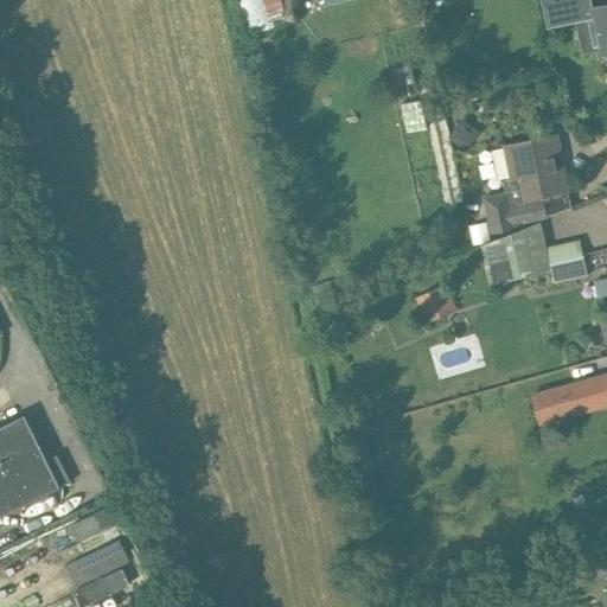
[(581,0),(541,0),(545,23),(585,14),(581,0)]
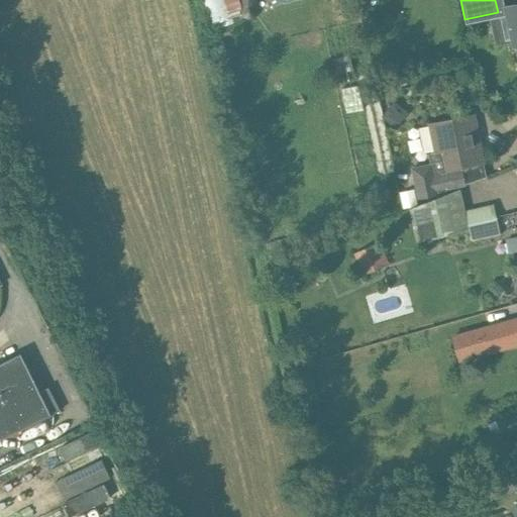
[(516,45),(516,5),(504,8),(512,47),(516,45)]
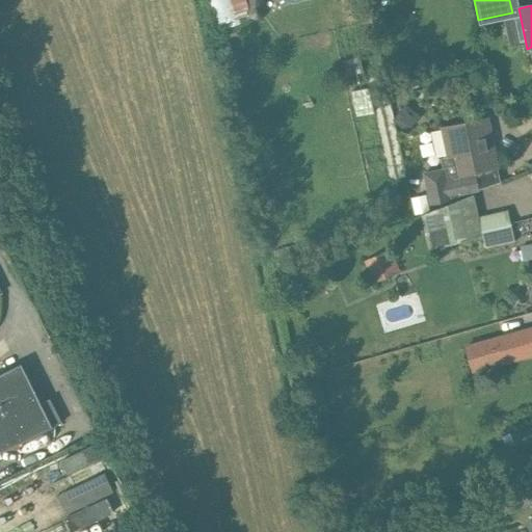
[(246,50),(235,53),(238,65),(244,63),(248,58),(246,50)]
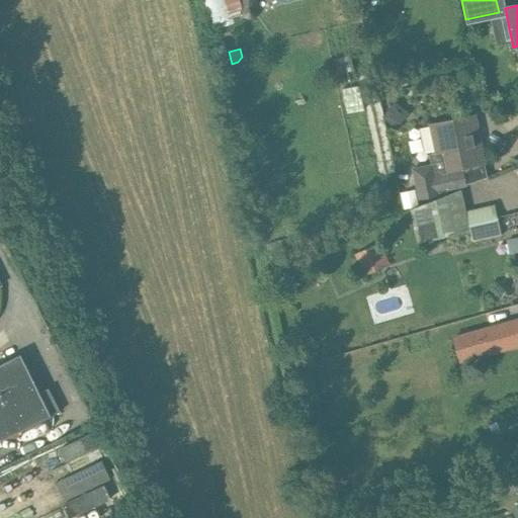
[(350,55),(338,58),(342,74),(354,71),(350,55)]
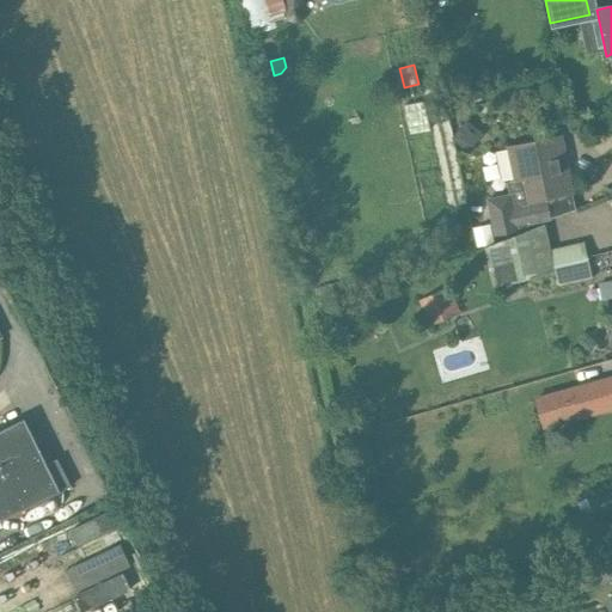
[(466,120),(451,139),(463,148),(477,129),(466,120)]
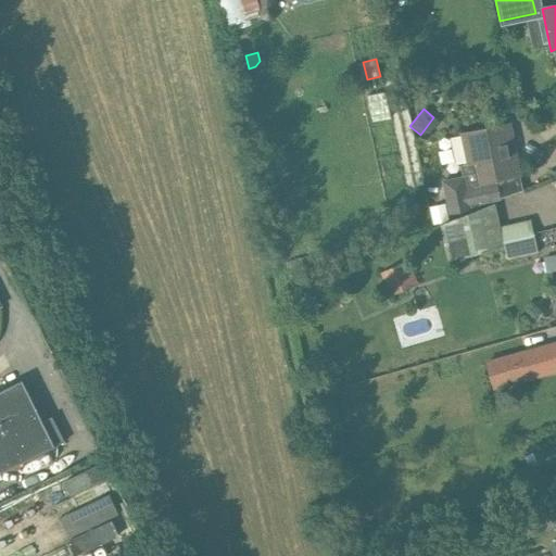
[(463,175),(440,180),(445,203),(449,216),(479,209),(478,203),(500,199),(495,179),(520,175),(509,124),(479,130),(459,135),(466,164),(475,163),(480,186),(466,189),(463,175)]
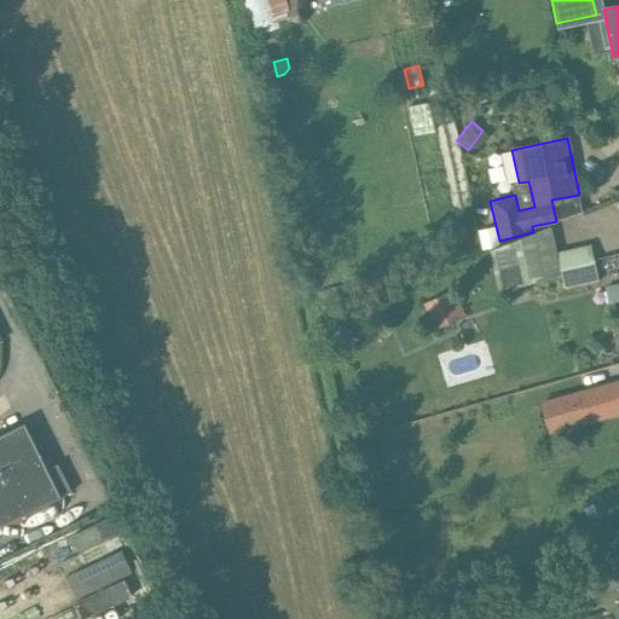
[(496,226),(479,230),(482,250),(501,246),(499,241),(496,226)]
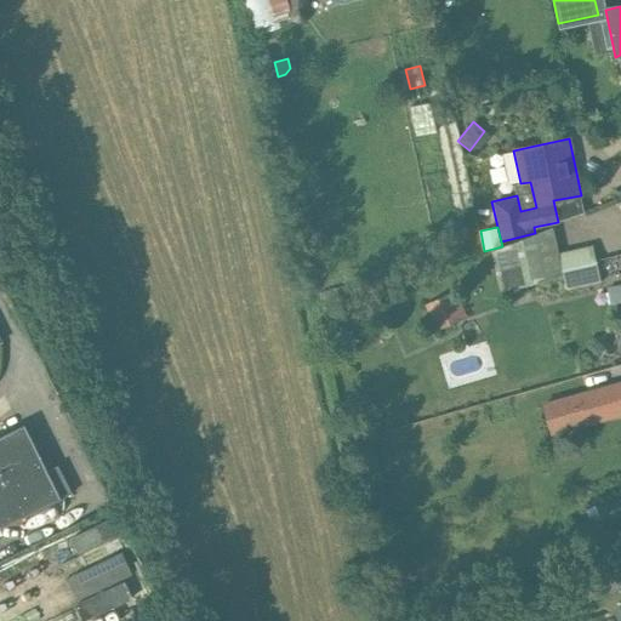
[(602,283),(592,245),(558,252),(552,228),(493,252),(500,292),(564,278),(567,290),(602,283)]
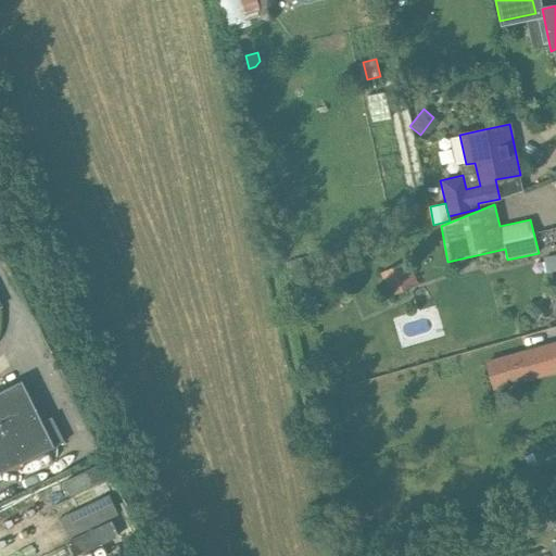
[(419,285),(408,261),(381,273),(391,297),(419,285)]
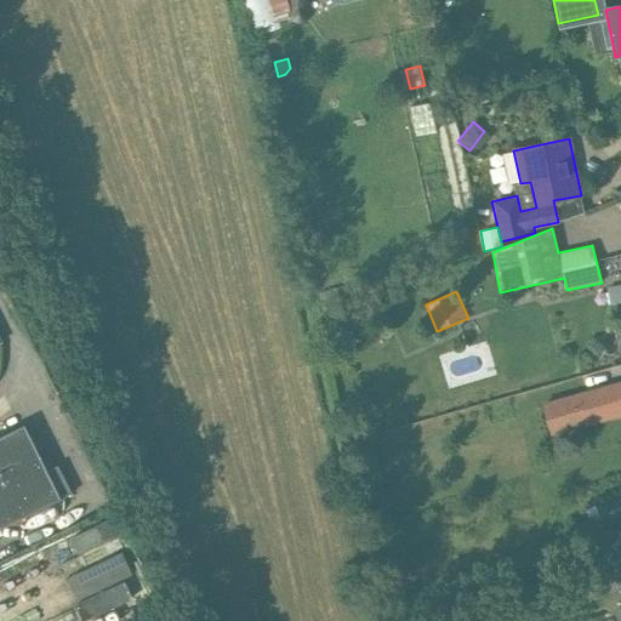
[(620,383),(543,405),(552,433),(609,417),(620,414),(620,383)]
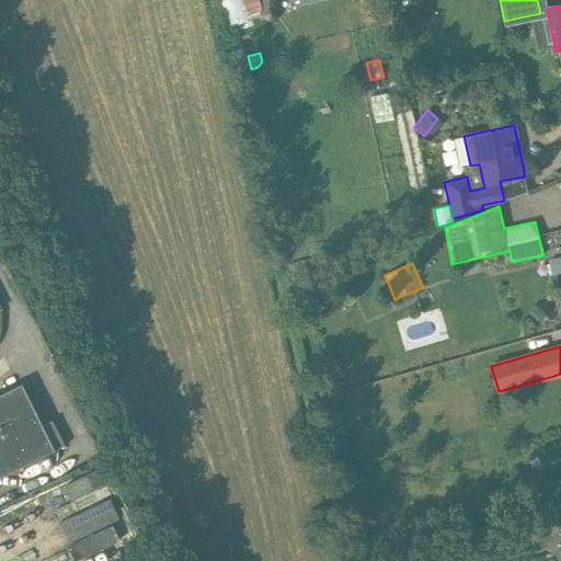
[(22,385),(0,395),(0,477),(21,467),(65,445),(52,420),(43,424),(37,414),(32,403),(22,385)]
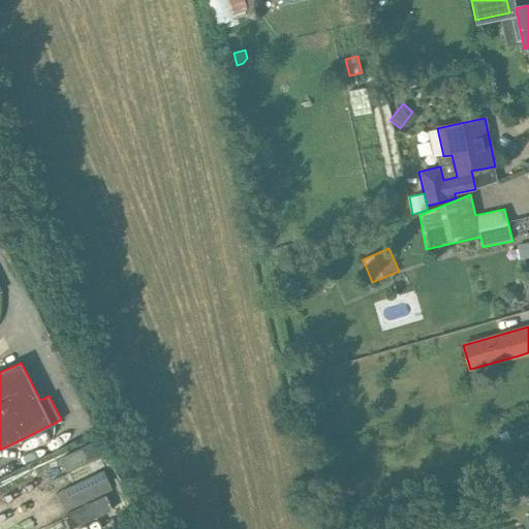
[(528,439),(528,426),(528,424),(508,433),(516,447),(528,439)]
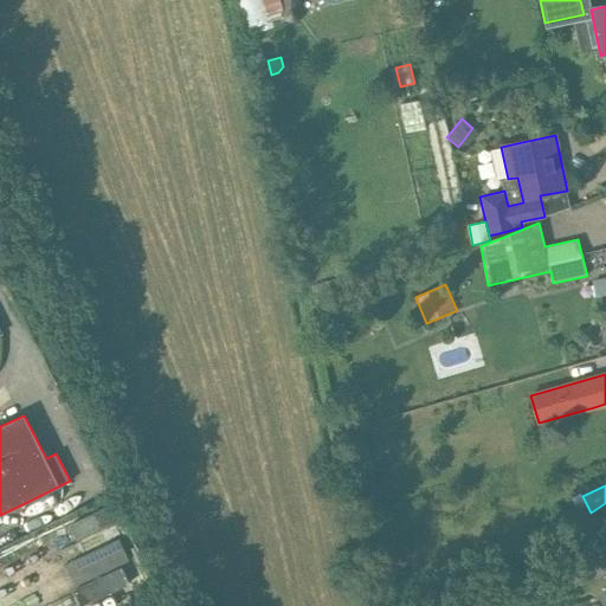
[(83,552),(129,535),(117,504),(71,522),(83,552)]
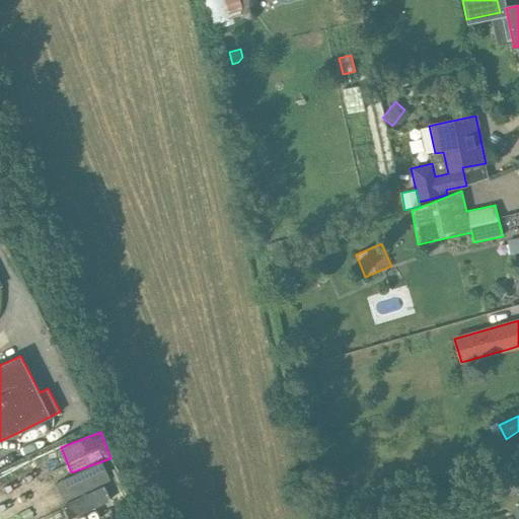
[(104,474),(112,493),(124,488),(112,458),(89,467),(91,474),(84,477),(91,495),(98,493),(93,479),(104,474)]
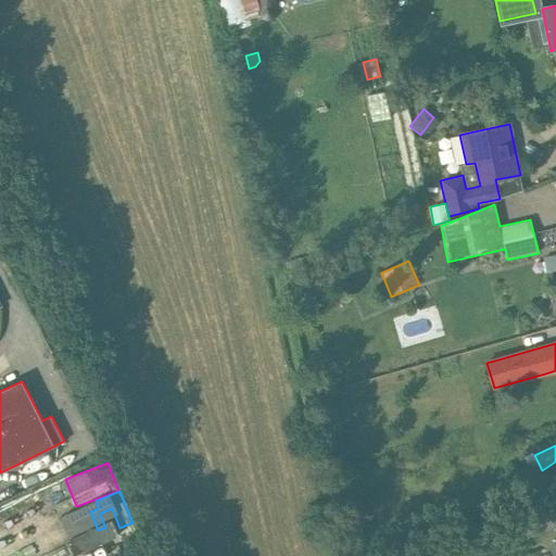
[(29,517),(37,532),(71,516),(67,509),(75,505),(71,496),(29,517)]
